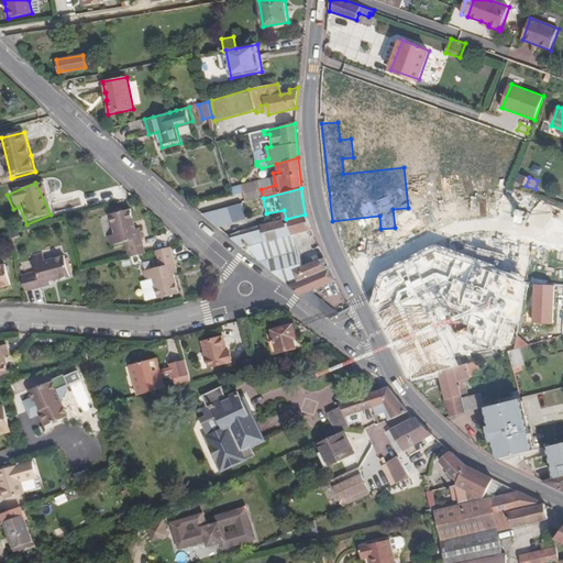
[(247,219),(243,203),(235,205),(227,208),(232,223),(247,219)]
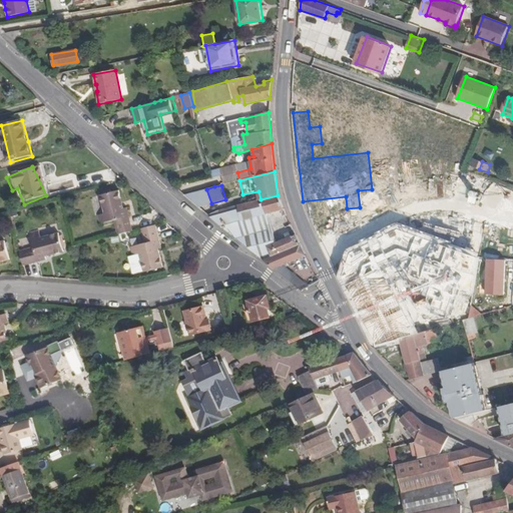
[(132,233),(126,209),(122,210),(117,193),(97,198),(102,215),(95,217),(97,226),(111,222),(115,237),(132,233)]
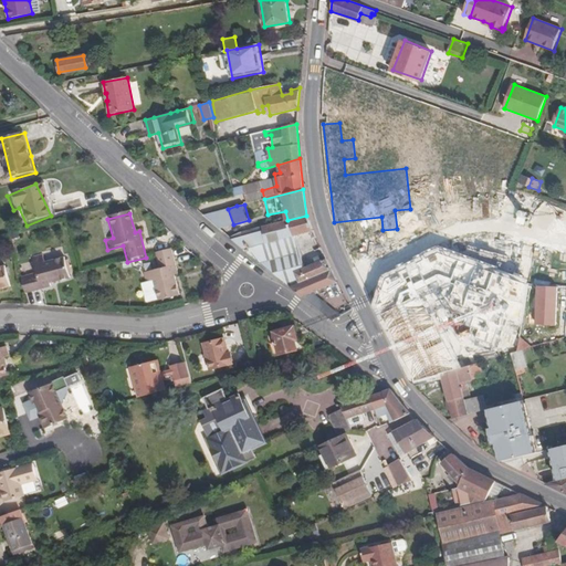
[(290,287),(332,270),(326,260),(305,269),(296,234),(313,231),(306,216),(287,220),(240,232),(230,239),(290,287)]
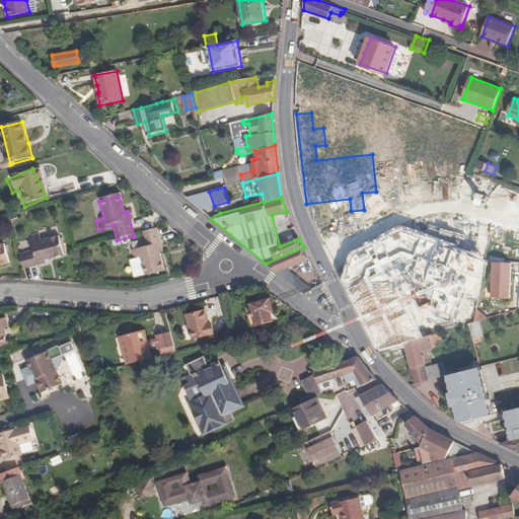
[(164,274),(159,255),(163,254),(157,230),(141,234),(145,249),(131,252),(133,262),(139,261),(143,278),(144,278),(164,274)]
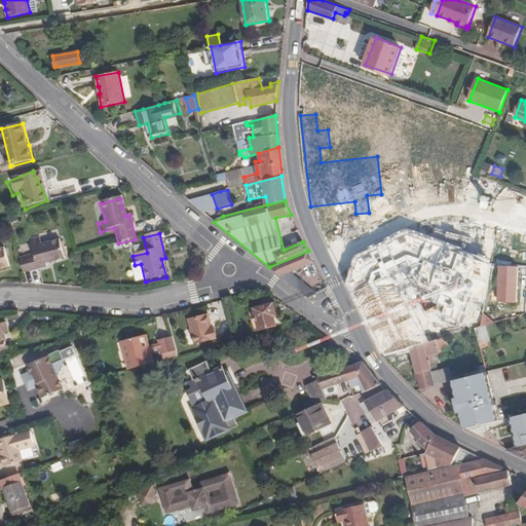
[(479,260),(415,236),(410,251),(474,273),(479,260)]
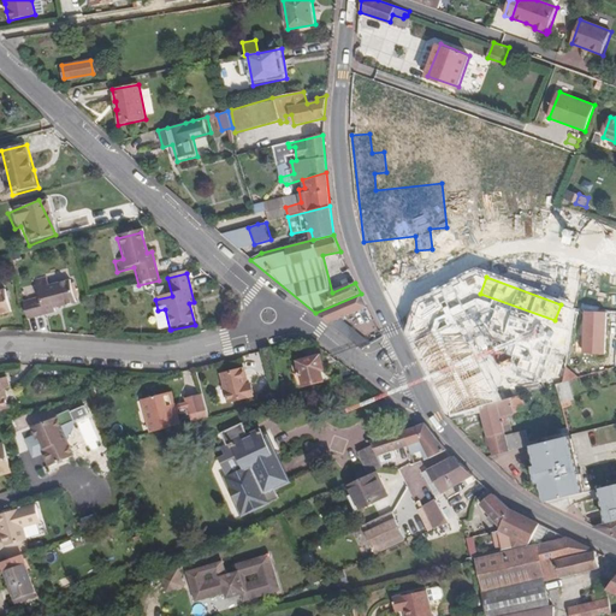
[(75,304),(70,283),(47,288),(46,280),(35,283),(39,300),(22,304),(25,321),(54,315),(53,311),(75,304)]
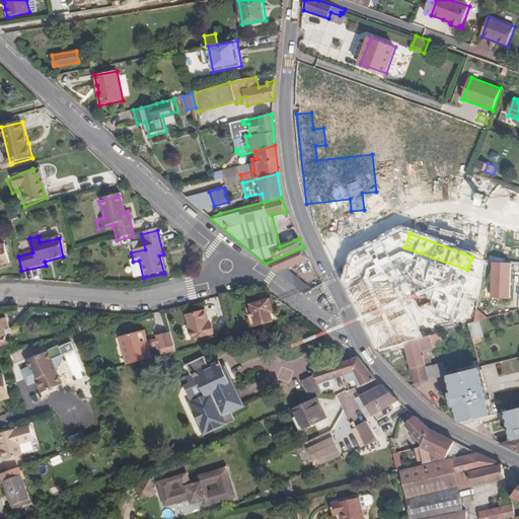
[(0,266),(8,264),(4,244),(0,244),(0,266)]
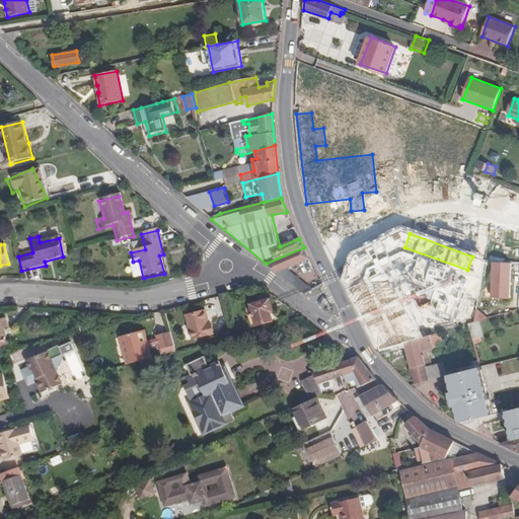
[(278,273),(283,271),(309,260),(304,247),(266,264),(278,273)]
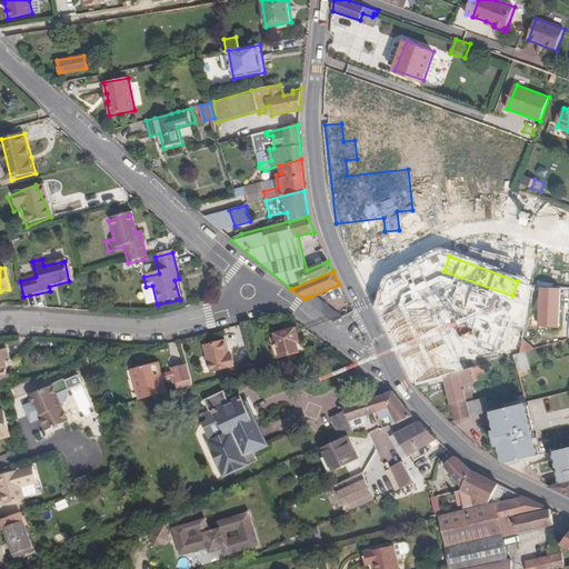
[(146,287),(140,288),(145,307),(157,305),(152,286),(146,287)]
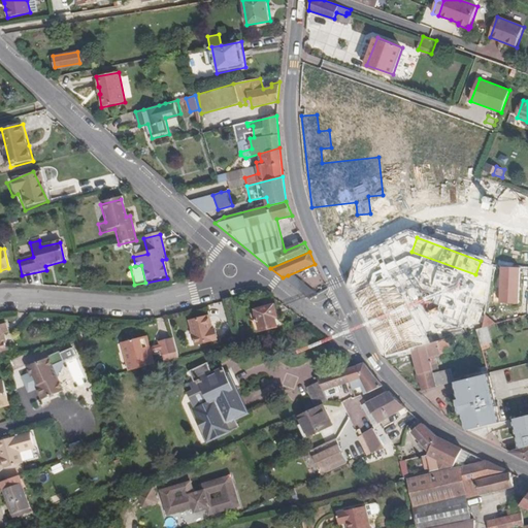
[(38,273),(28,275),(29,285),(39,283),(38,273)]
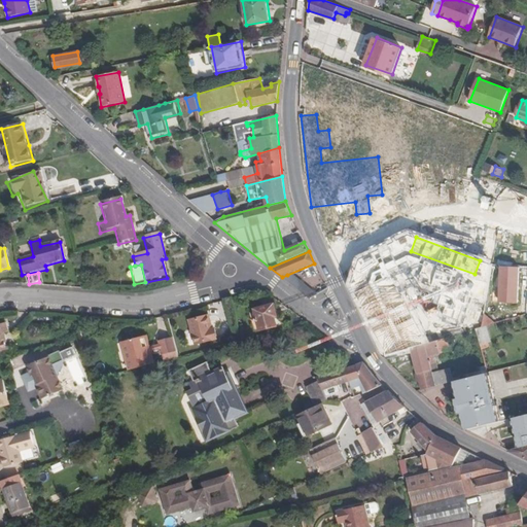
[(310,301),(314,297),(301,282),(299,284),(287,275),(282,277),(310,301)]
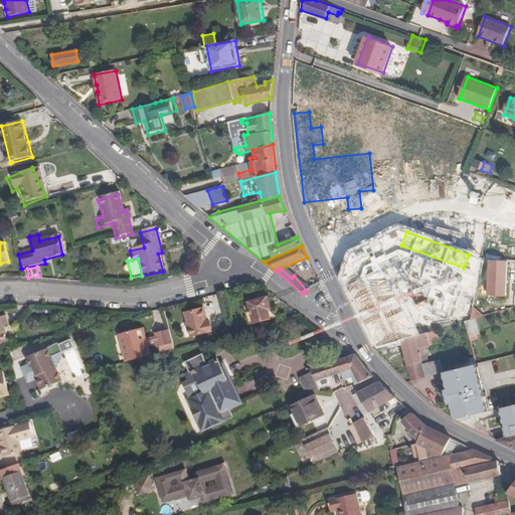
[(313,287),(319,282),(316,276),(310,280),(313,287)]
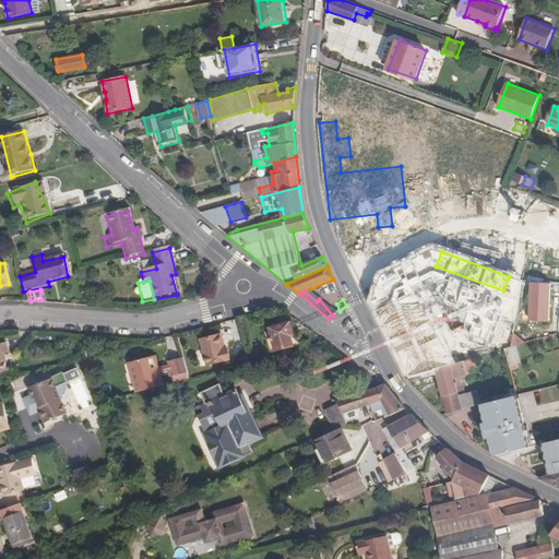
[(483,331),(509,336),(511,326),(485,321),(483,331)]
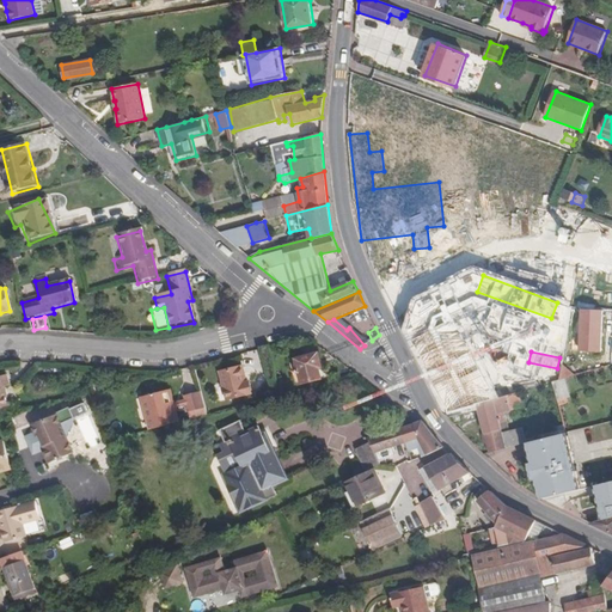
[(319,354),(299,359),(304,381),(320,377),(318,367),(322,366),(319,354)]
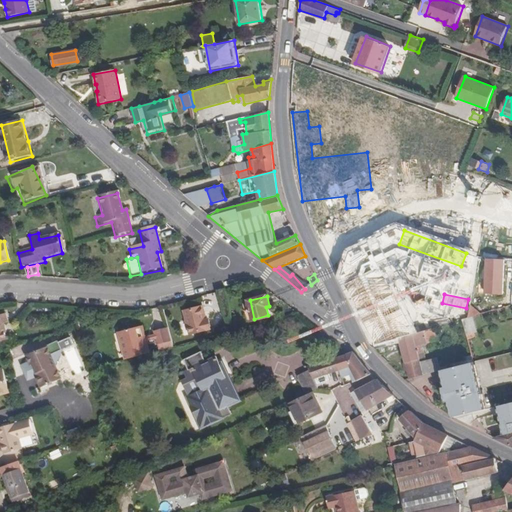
[(186,321),(189,333),(190,334),(209,329),(207,319),(206,320),(202,306),(184,311),(186,321)]
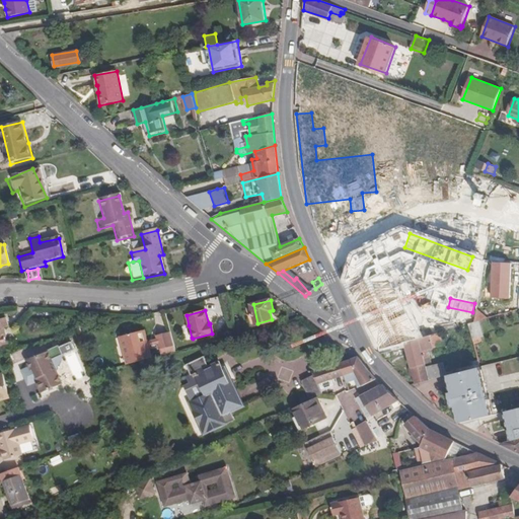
[(6,317),(0,318),(0,345),(7,344),(3,327),(9,325),(6,317)]
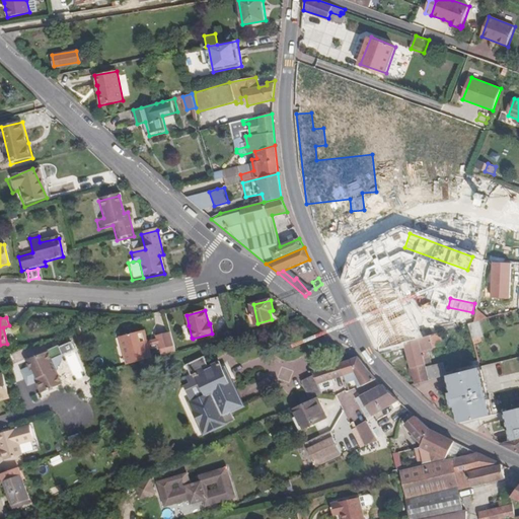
[(475,322),(469,323),(472,339),(484,337),(480,320),(475,322)]
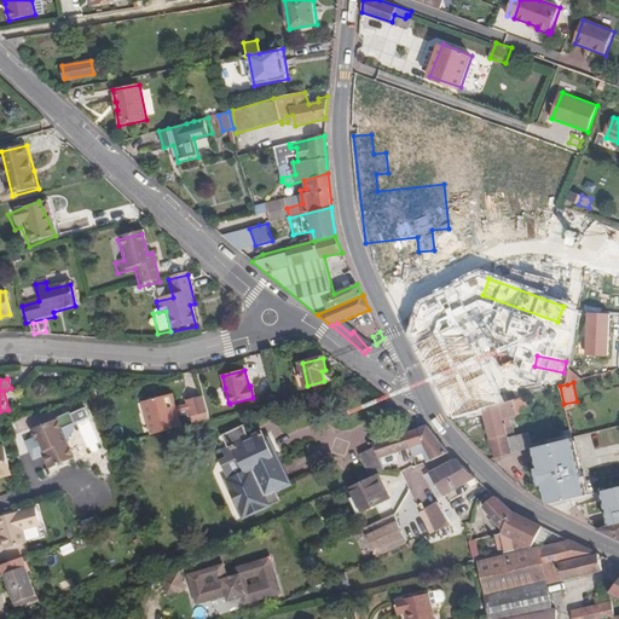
[(177,414),(175,409),(172,394),(146,401),(149,410),(148,412),(152,434),(180,427),(178,416),(177,417),(177,414)]
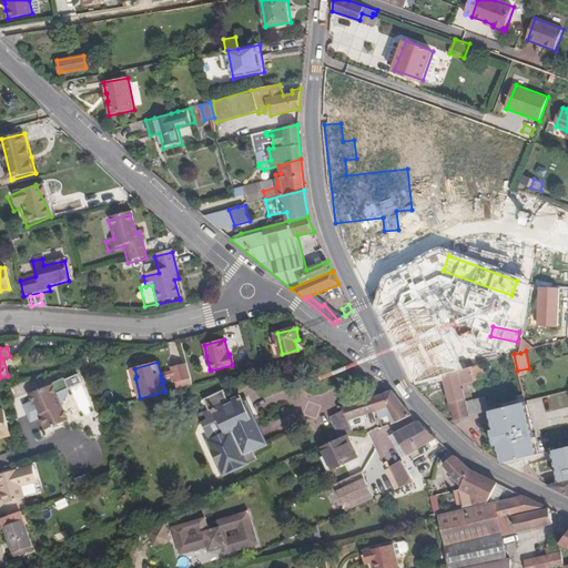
[(444,375),(443,375),(455,419),(489,411),(486,397),(466,402),(462,384),(486,377),(483,363),(446,374),(444,375)]
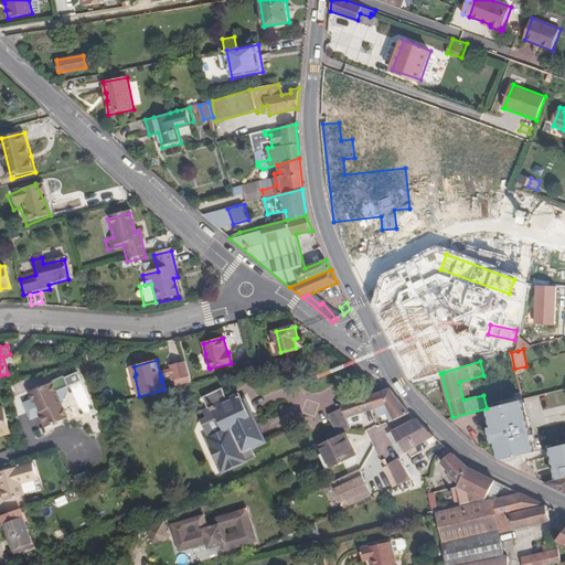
[(160,373),(161,377),(172,375),(174,381),(189,376),(184,362),(170,365),(171,370),(160,373)]
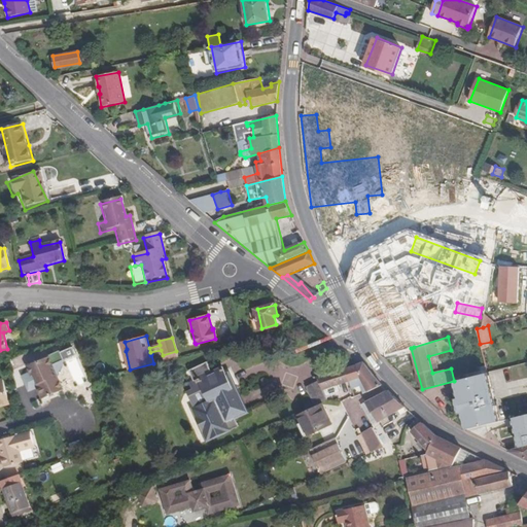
[(39,384),(37,386),(42,397),(44,398),(61,392),(64,387),(50,356),(31,365),(30,370),(32,374),(35,375),(39,384)]
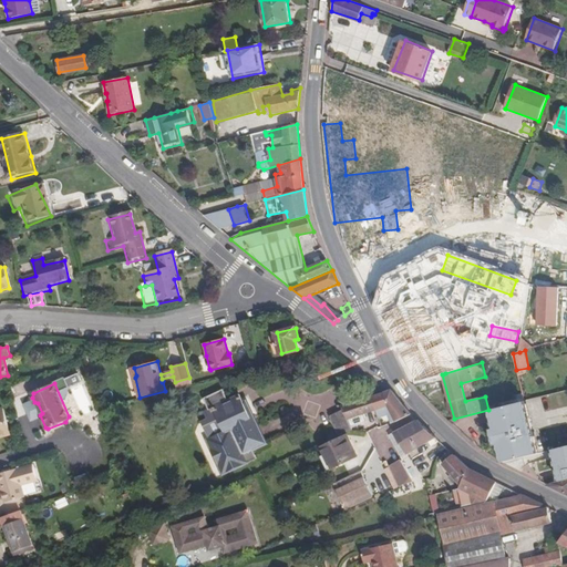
[(234,430),(247,463),(257,459),(253,449),(266,443),(254,411),(250,412),(244,395),(230,401),(225,390),(206,400),(212,411),(216,410),(226,432),(234,430)]
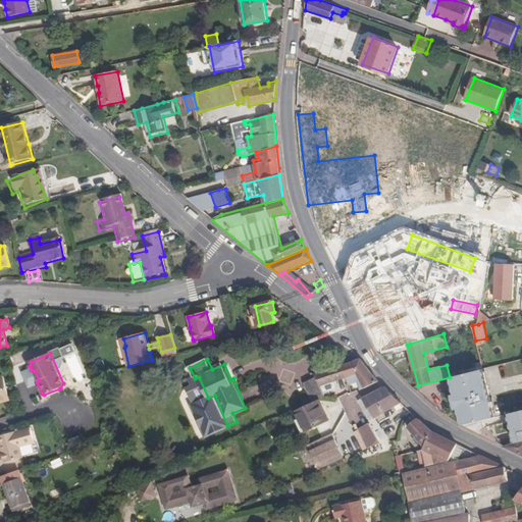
[(357,376),(364,388),(378,381),(371,374),(360,360),(342,366),(347,379),(357,376)]
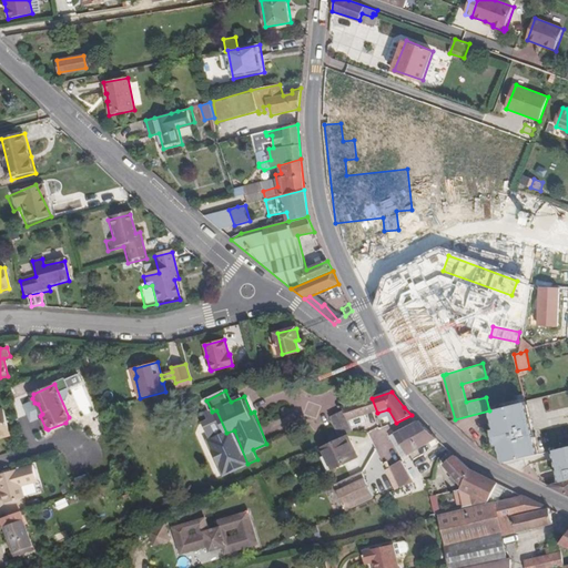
[(377,413),(372,398),(343,407),(344,412),(353,432),(359,428),(356,419),(377,413)]
